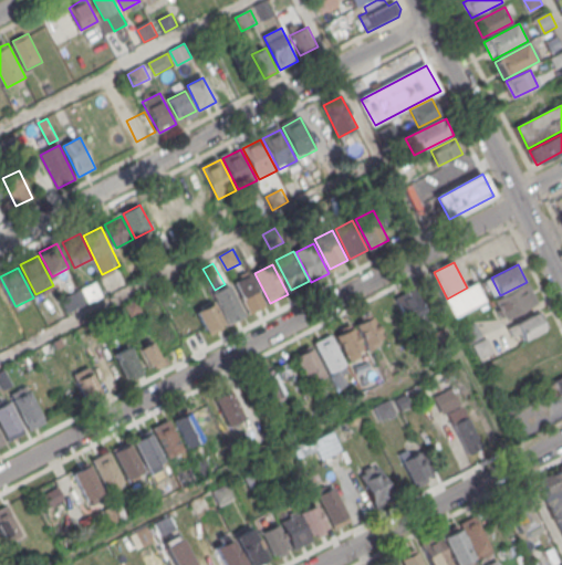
[(250,314),(235,284),(252,275),(268,305),(250,314)]
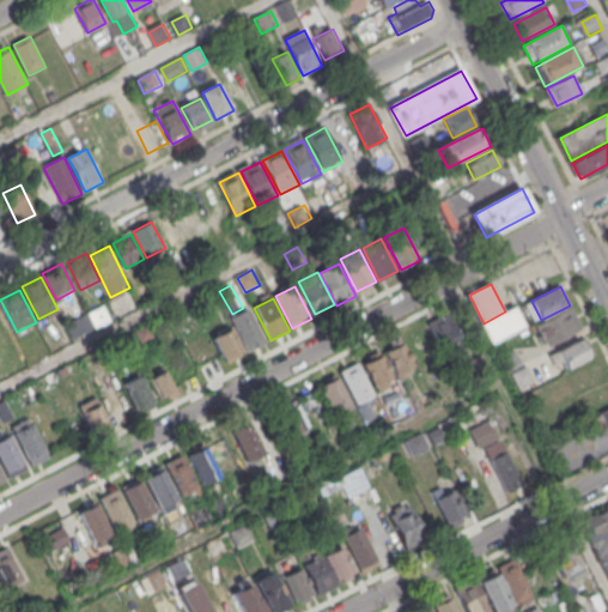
[(98,327),(92,314),(105,307),(113,320),(98,327)]
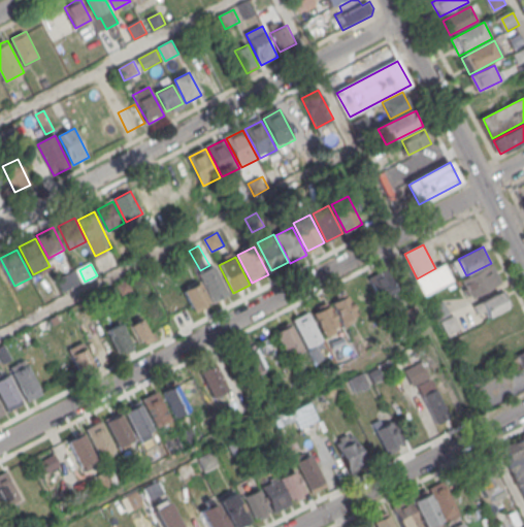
[(472,298),(463,280),(493,264),(502,283),(472,298)]
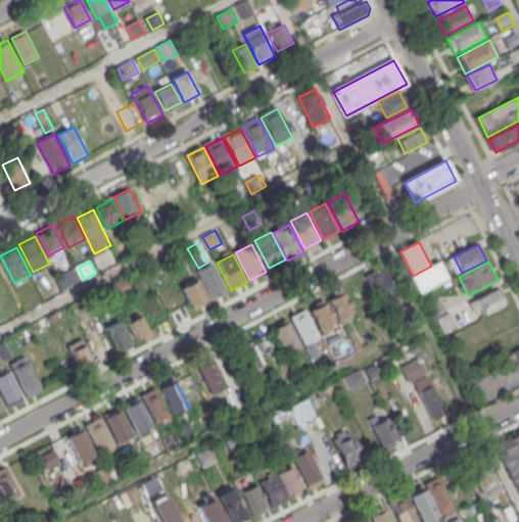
[(213,299),(199,272),(216,264),(229,291),(213,299)]
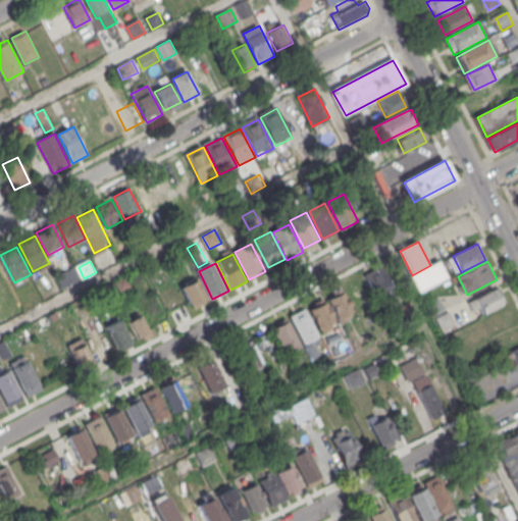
[(398,296),(382,267),(366,275),(381,304),(398,296)]
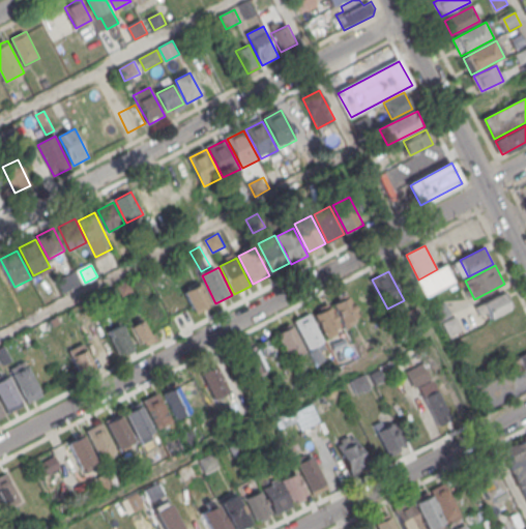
[(428,296),(420,282),(435,274),(442,289),(428,296)]
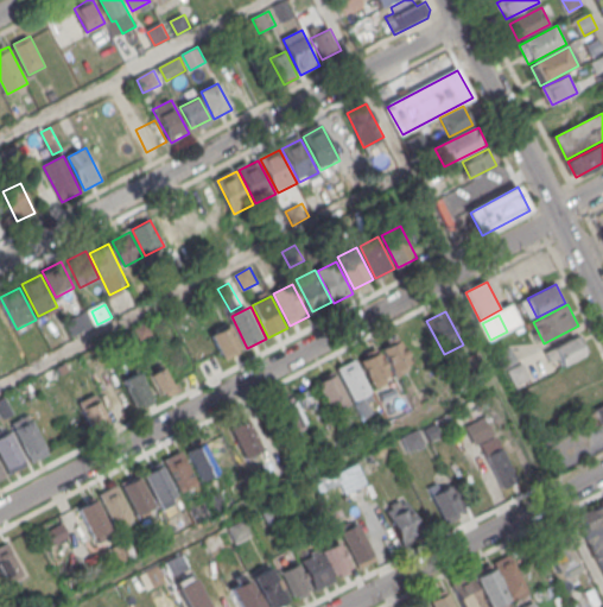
[(143,342),(137,329),(148,323),(156,335),(143,342)]
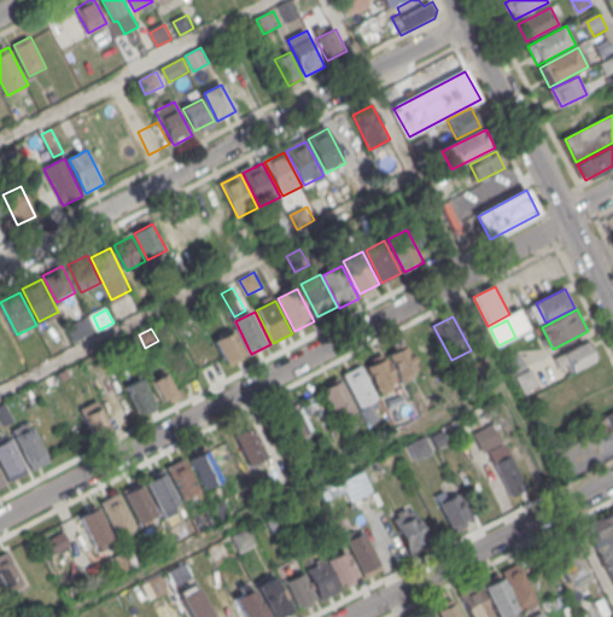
[(227,362),(215,341),(234,330),(246,351),(227,362)]
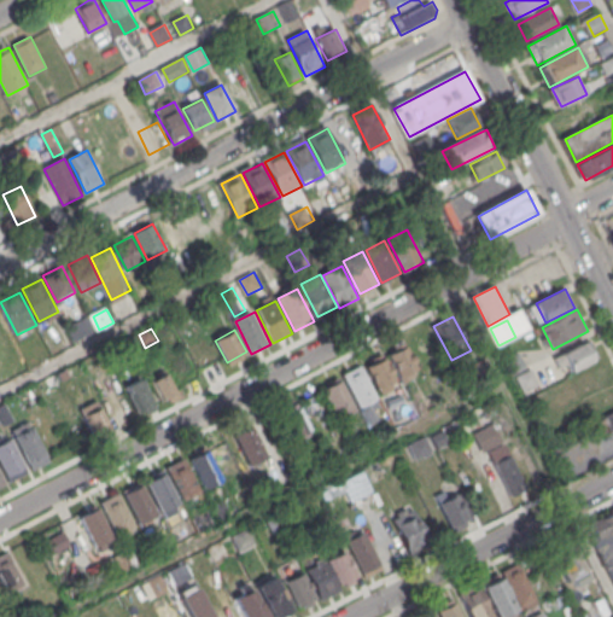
[(573,373),(564,355),(591,341),(600,359),(573,373)]
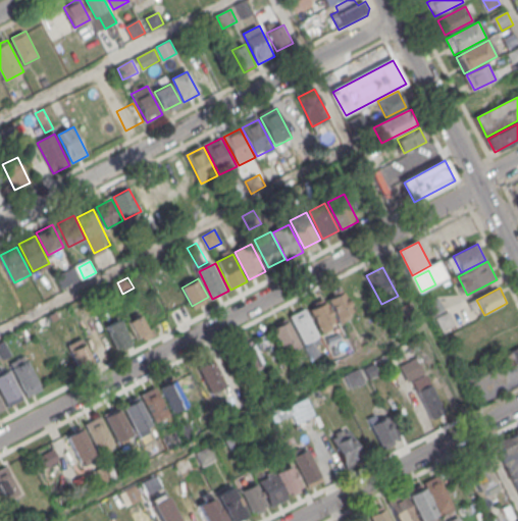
[(356,312),(346,292),(330,299),(341,319),(356,312)]
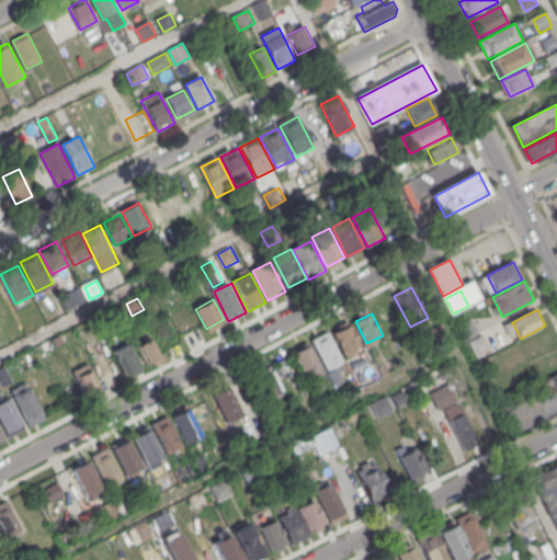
[(466,341),(459,328),(473,321),(479,334),(466,341)]
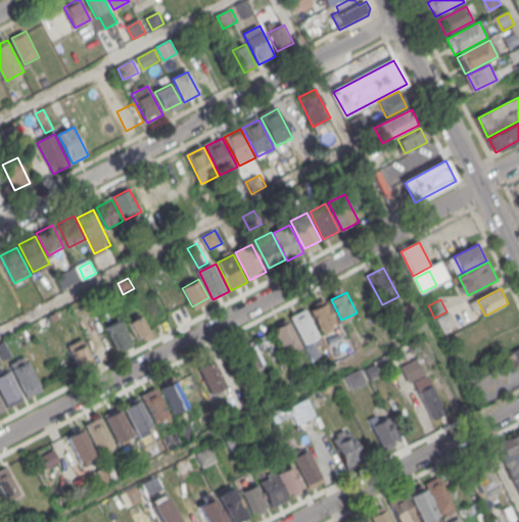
[(338,322),(328,301),(313,309),(323,329),(338,322)]
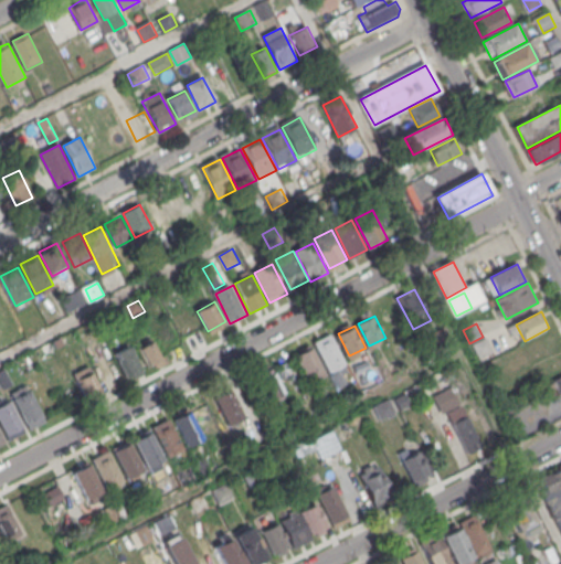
[(430,337),(437,350),(453,342),(446,328),(430,337)]
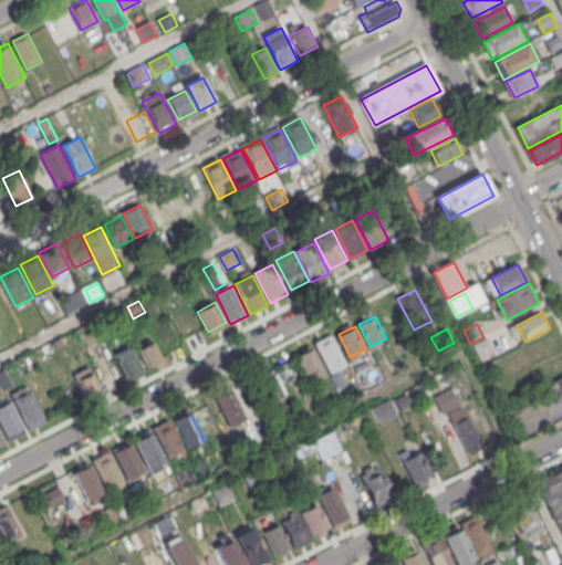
[(332,372),(318,343),(333,335),(347,364),(332,372)]
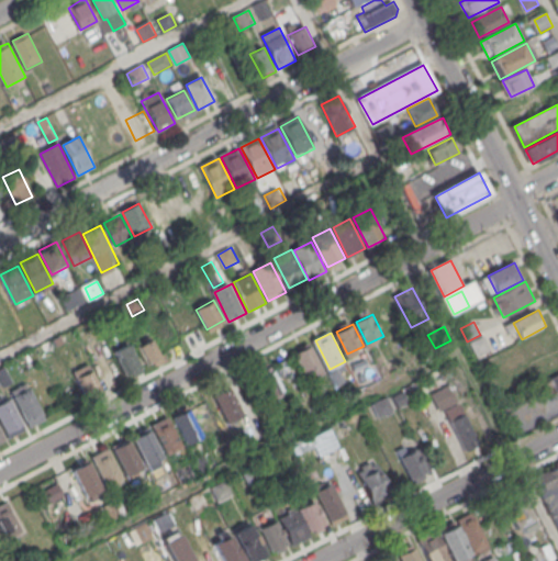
[(137,344),(149,367),(164,359),(152,336),(137,344)]
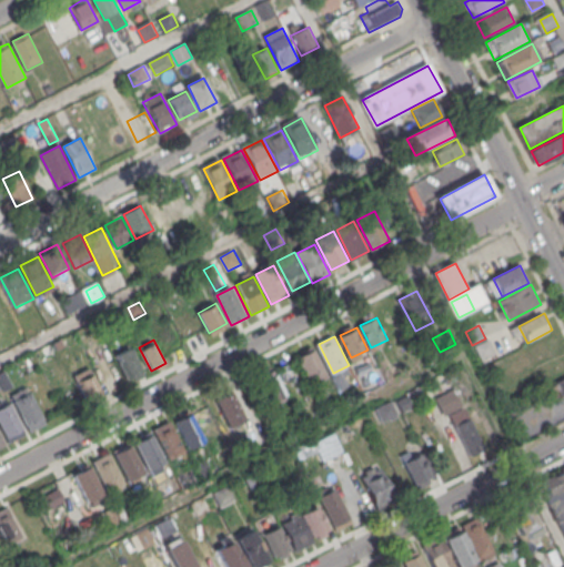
[(484,361),(476,346),(489,340),(496,354),(484,361)]
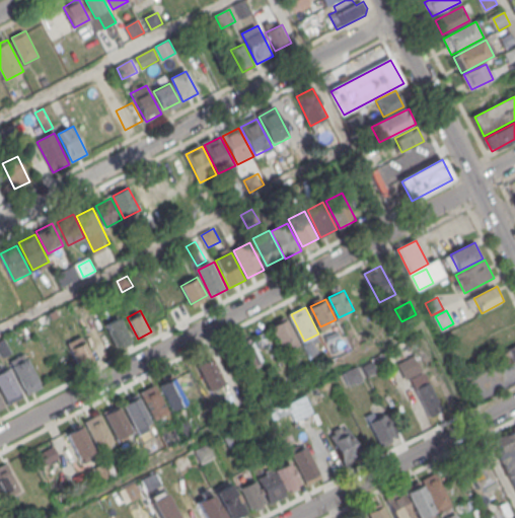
[(54,320),(51,315),(57,311),(60,316),(54,320)]
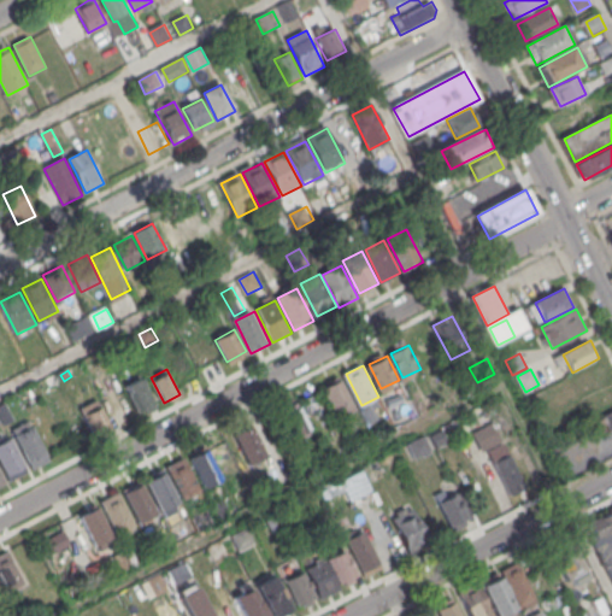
[(341,418),(324,387),(341,379),(357,410),(341,418)]
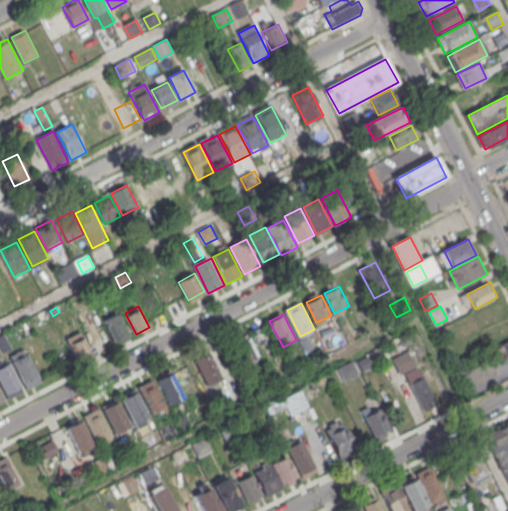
[(105,322),(116,343),(129,336),(118,315),(105,322)]
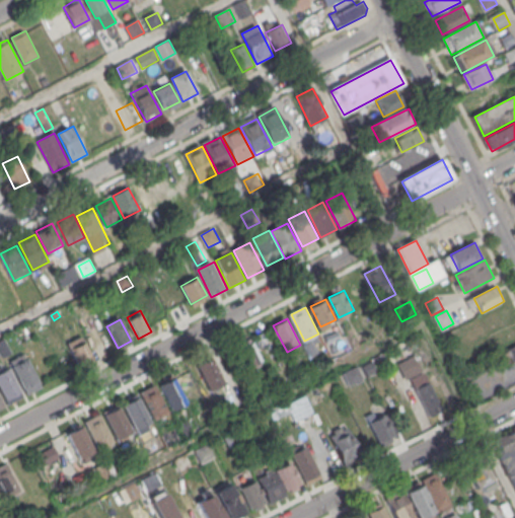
[(69,344),(81,365),(94,359),(82,337),(69,344)]
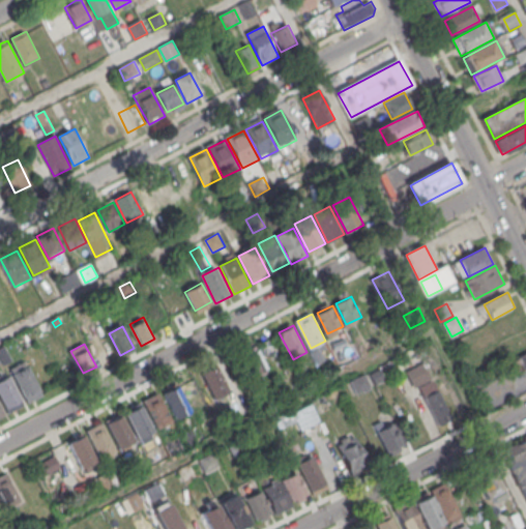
[(255,379),(240,352),(255,345),(268,372),(255,379)]
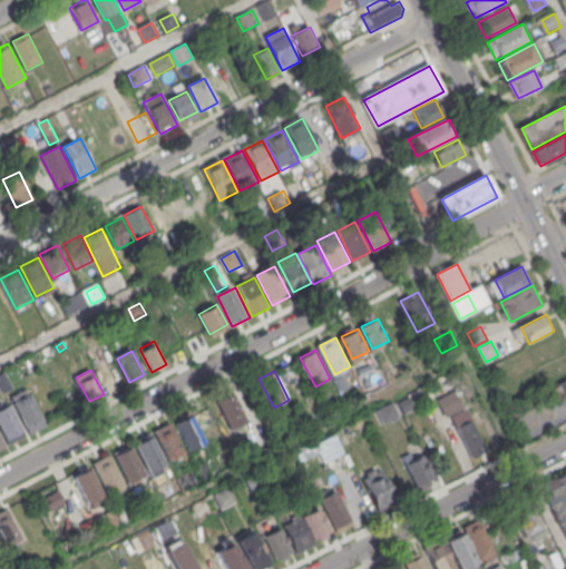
[(6,391),(0,380),(0,376),(7,373),(15,386),(6,391)]
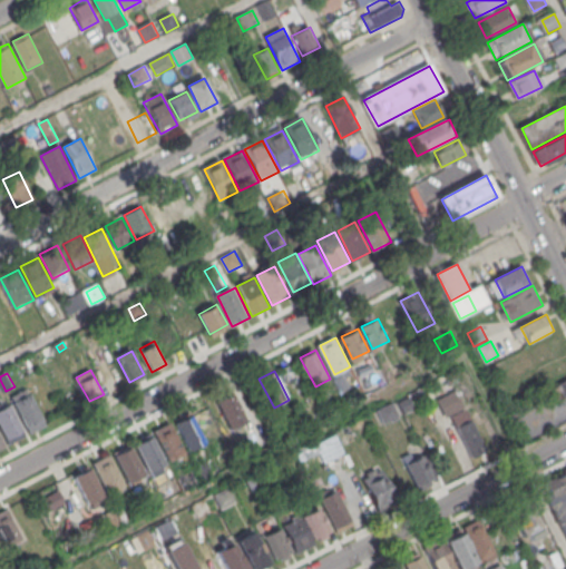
[(30,433),(47,424),(30,392),(12,401),(30,433)]
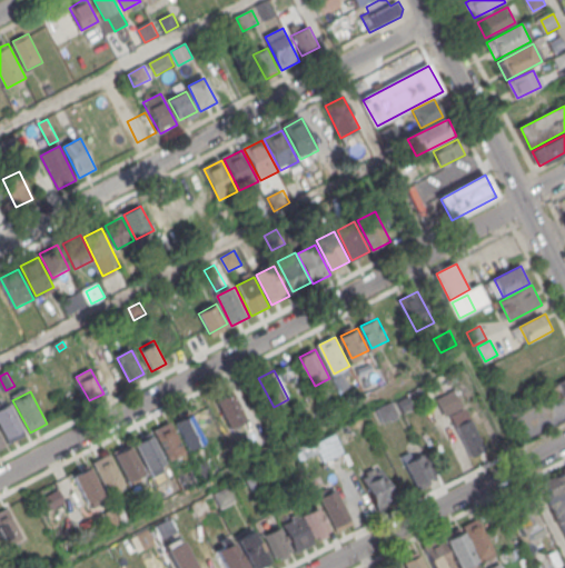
[(234,429),(218,399),(234,391),(248,420),(234,429)]
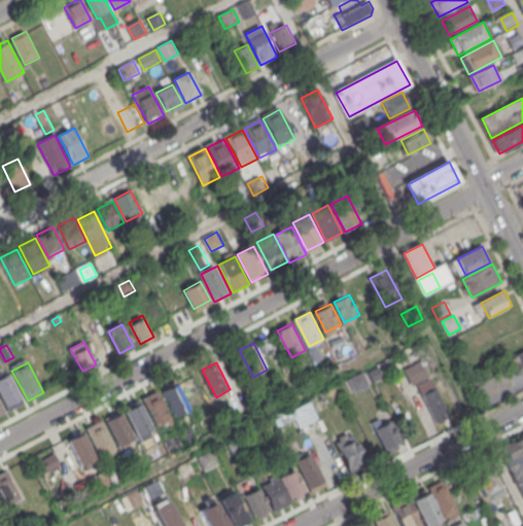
[(406,370),(413,385),(429,377),(422,362),(406,370)]
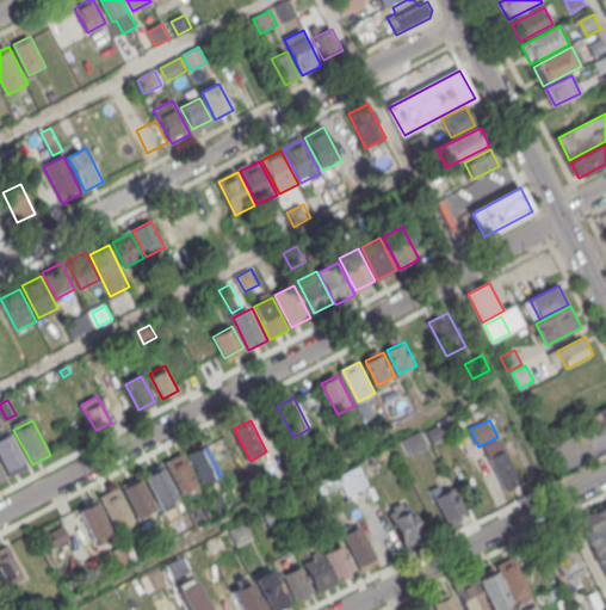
[(436,443),(430,431),(439,427),(445,438),(436,443)]
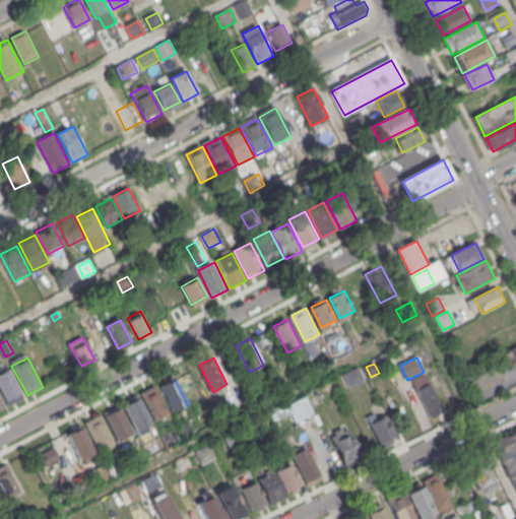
[(192,400),(179,374),(193,367),(206,393),(192,400)]
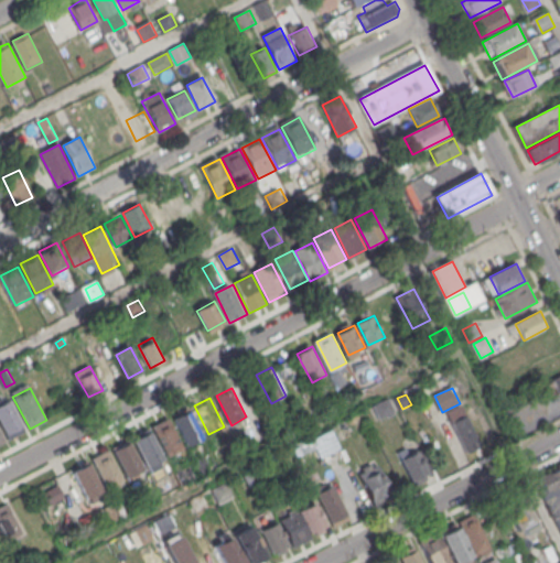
[(381,419),(375,407),(390,399),(397,411),(381,419)]
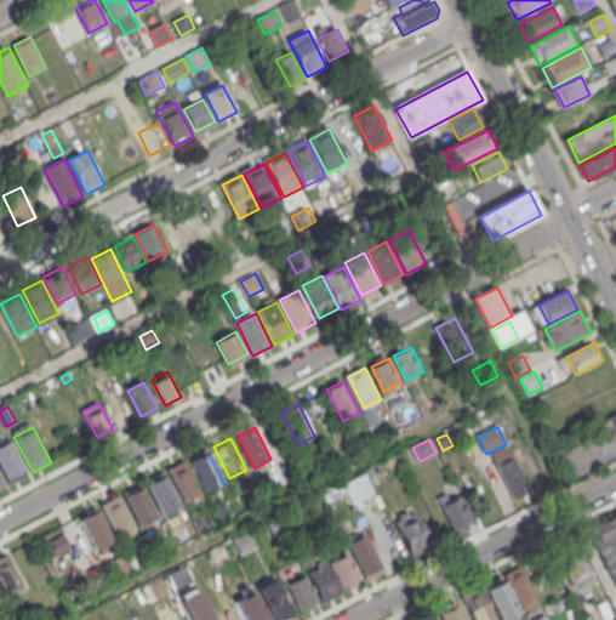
[(0,465),(11,485),(29,476),(11,441),(0,445),(0,465)]
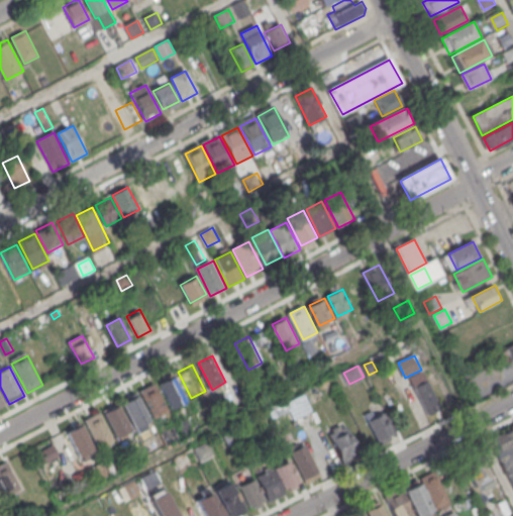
[(174,408),(161,381),(174,374),(188,400),(174,408)]
